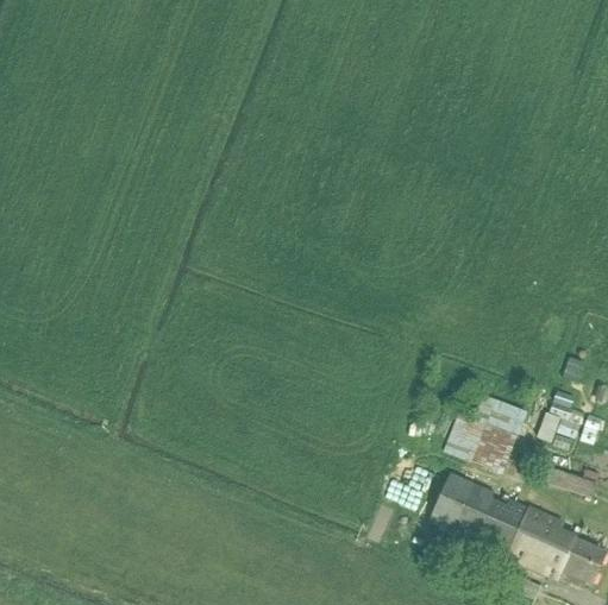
[(501,477),(516,436),(527,413),(496,399),(487,424),(458,413),(447,438),(442,451),(501,477)]
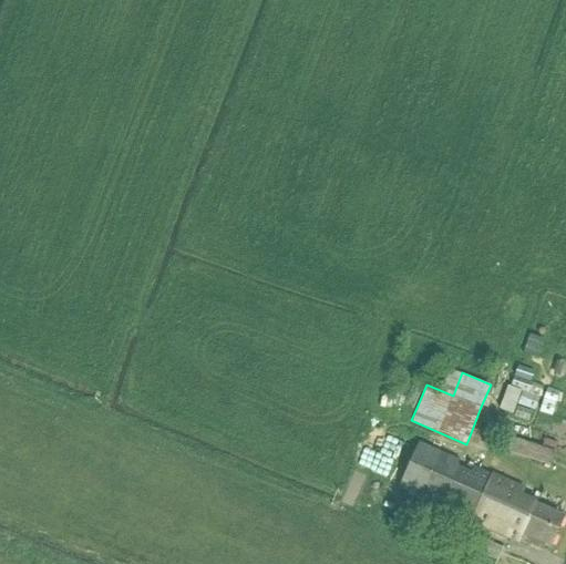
[(511,386),(523,389),(528,391),(524,404),(536,409),(545,383),(515,373),(511,386)]
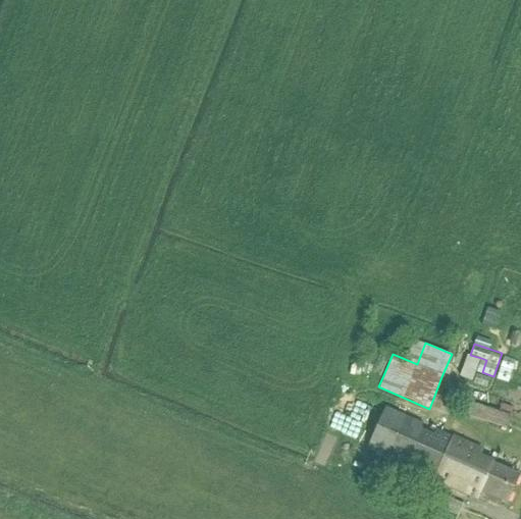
[(381,351),(373,371),(381,375),(389,355),(381,351)]
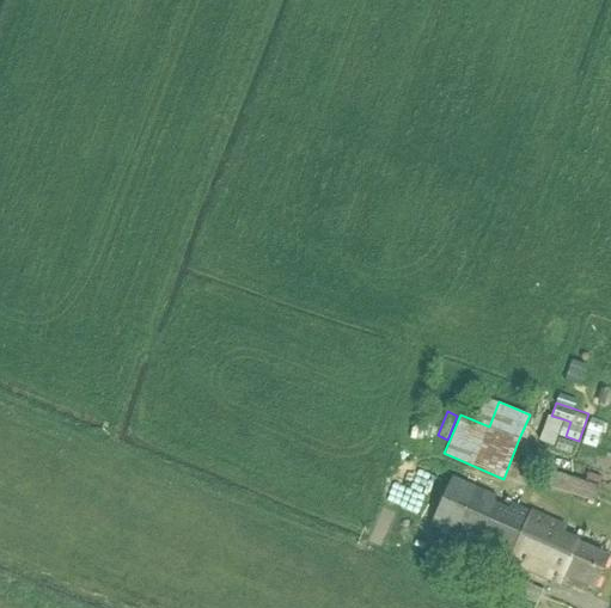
[(427,461),(432,447),(416,442),(411,456),(427,461)]
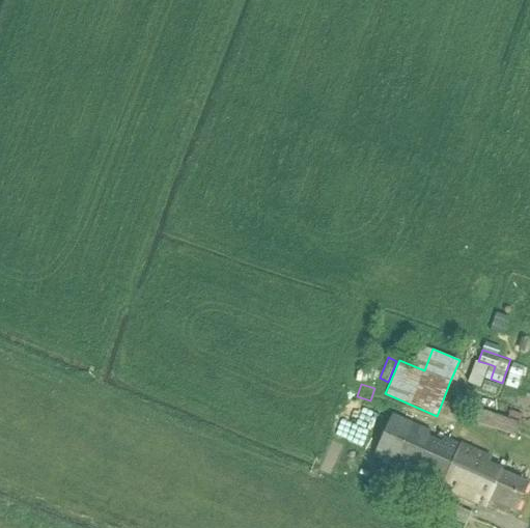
[(480,407),(471,405),(468,416),(476,418),(480,407)]
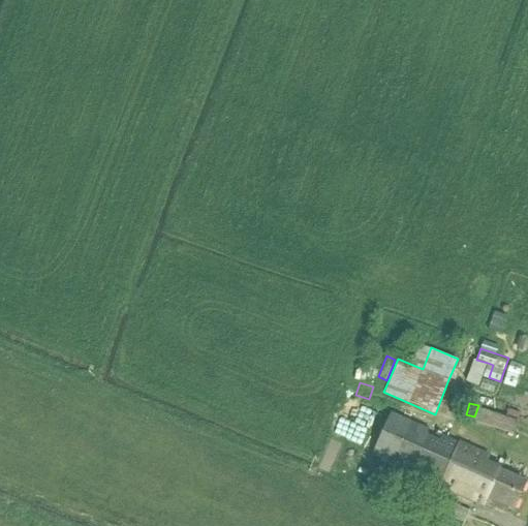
[(475,420),(515,432),(519,420),(517,420),(520,411),(508,407),(506,415),(479,406),(475,420)]
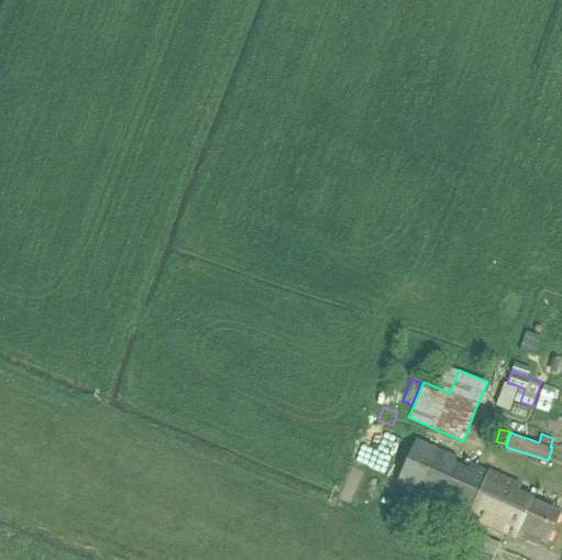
[(547,541),(561,511),(517,491),(520,484),(471,462),(467,469),(454,462),(458,457),(417,438),(397,483),(515,535),(518,528),(547,541)]
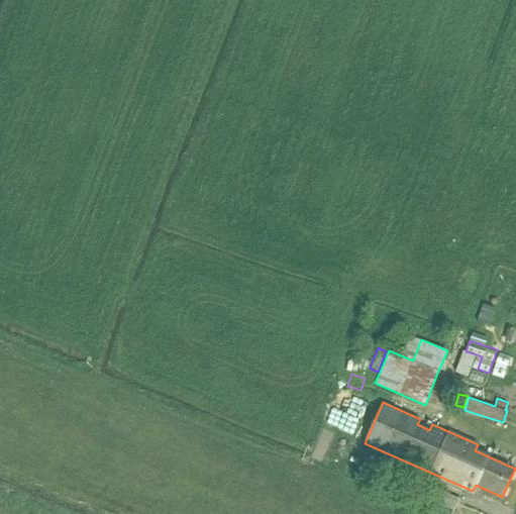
[(459,498),(362,453),(357,461),(425,492),(423,495),(454,509),(459,498)]
